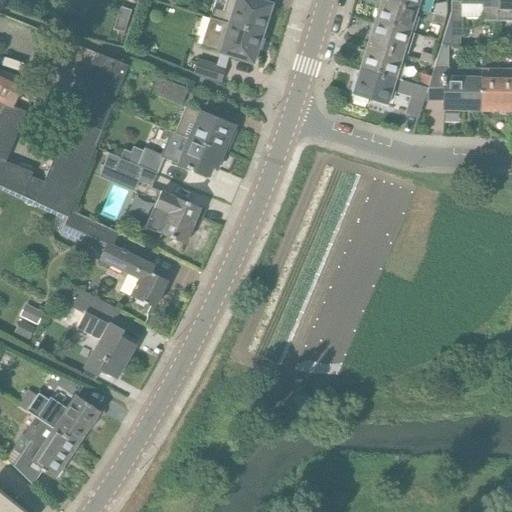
[(209,19),(262,36),(271,6),(253,0),(226,0),(223,12),(213,9),(209,19)]
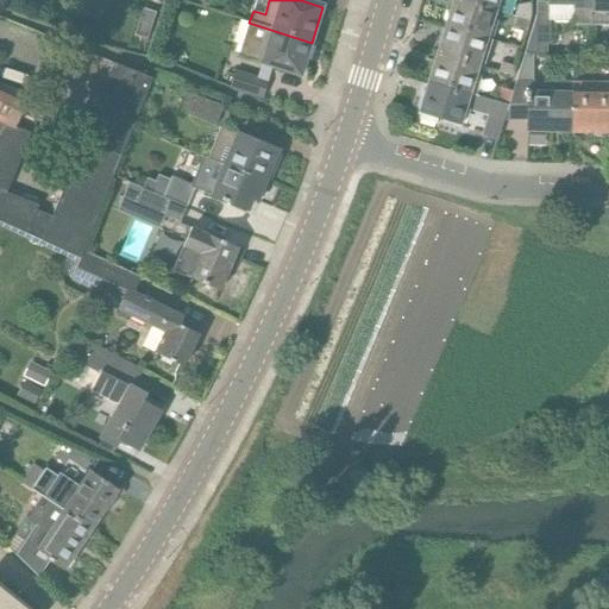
[(453,0),(446,27),(493,42),(498,23),(494,22),(497,13),(459,0),(453,0)]
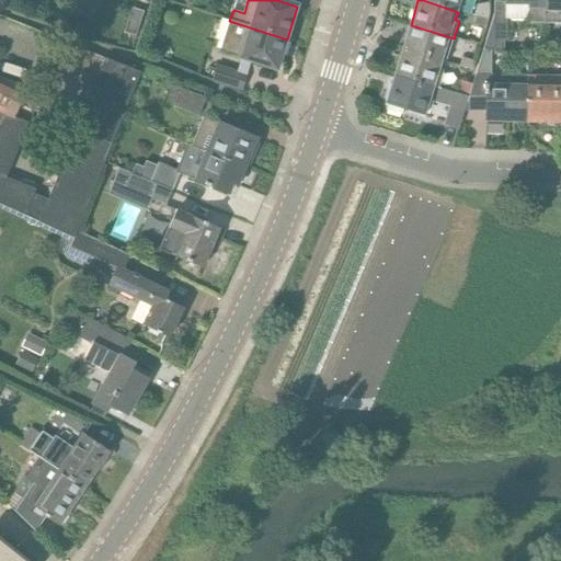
[(423,0),(458,12),(462,13),(466,0),(423,0)]
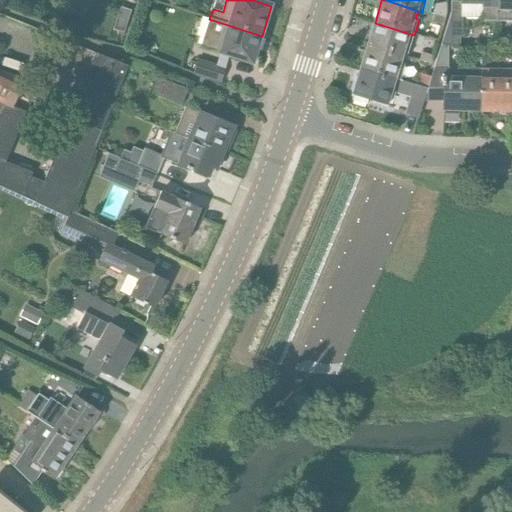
[(482,22),(497,22),(497,0),(460,0),(460,5),(483,6),(482,22)]
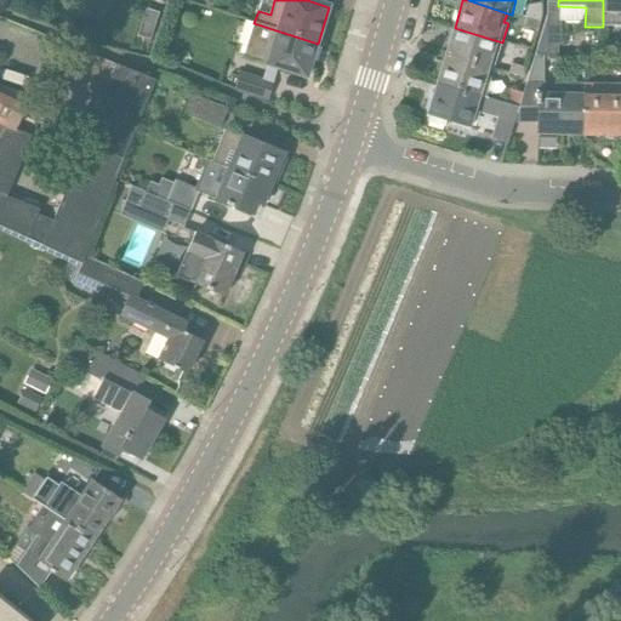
[(620,0),(603,0),(603,27),(603,28),(620,28),(620,0)]
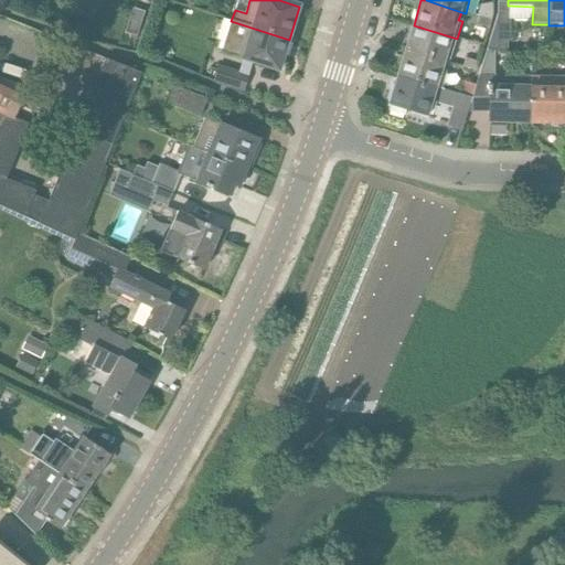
[(488,50),(510,52),(511,16),(498,16),(488,50)]
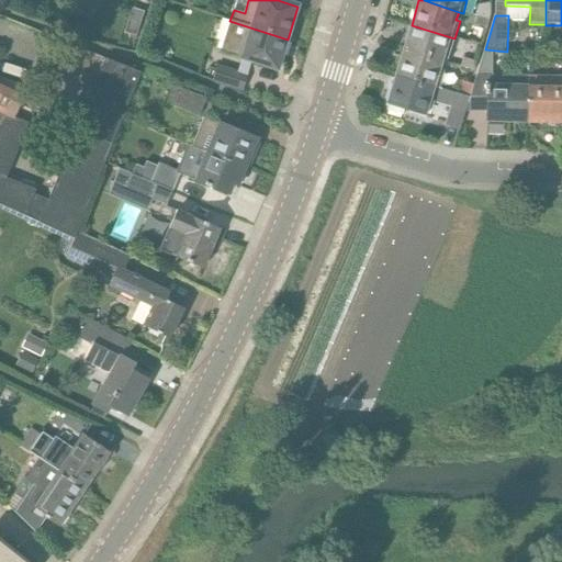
[(474,25),(486,29),(489,21),(476,17),(474,25)]
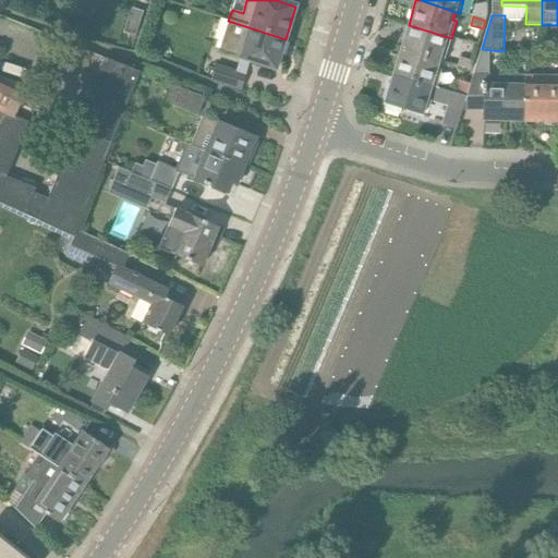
[(286,39),(228,21),(218,52),(276,71),(286,39)]
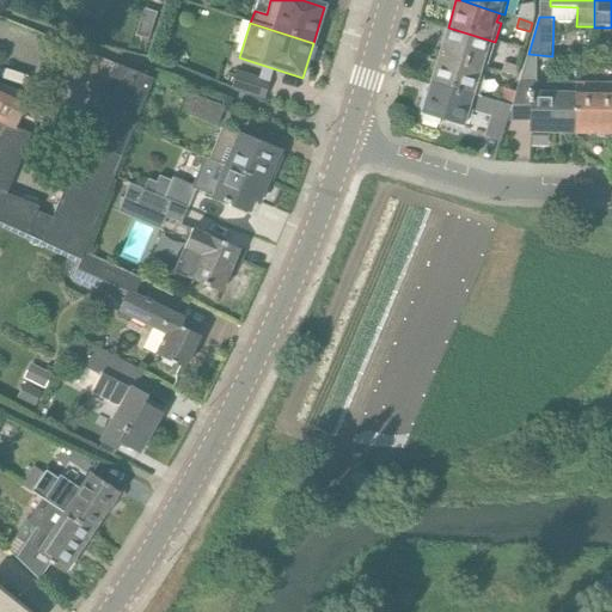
[(440,55),(482,67),(487,68),(495,42),(448,28),(440,55)]
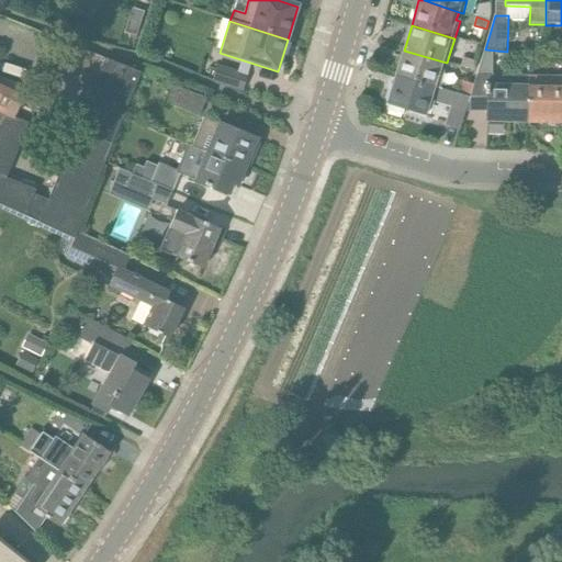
[(395,77),(438,89),(444,71),(440,70),(442,62),(404,51),(395,77)]
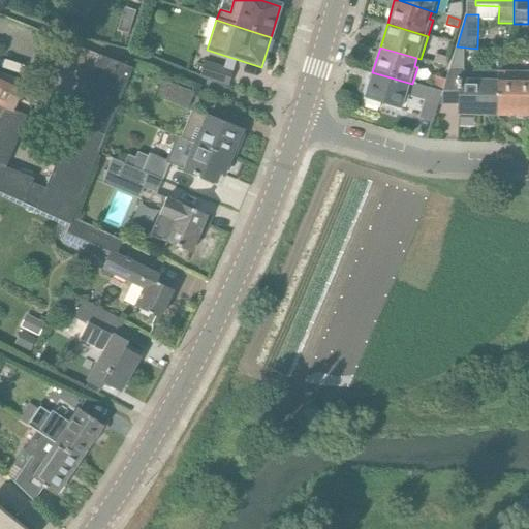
[(433,63),(445,67),(447,59),(436,55),(433,63)]
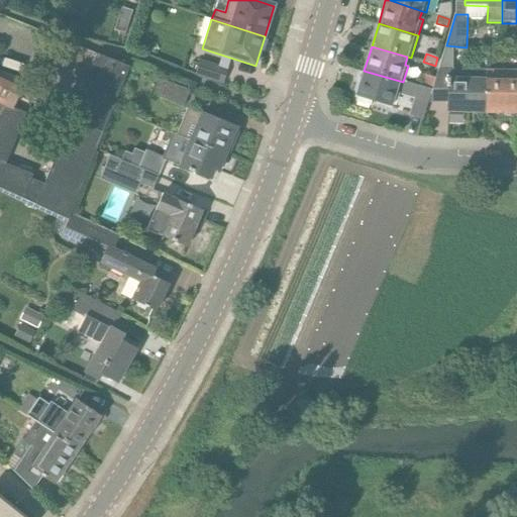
[(0,72),(0,189),(68,221),(71,213),(96,149),(99,143),(129,68),(96,55),(44,184),(31,179),(33,175),(6,165),(26,114),(13,109),(25,83),(0,72)]
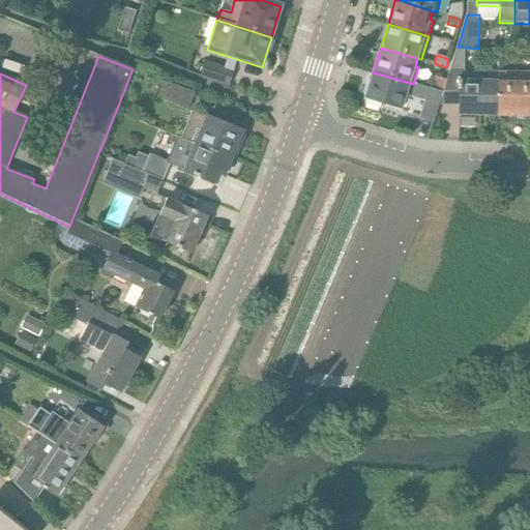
[(237,72),(204,62),(200,77),(233,87),(237,72)]
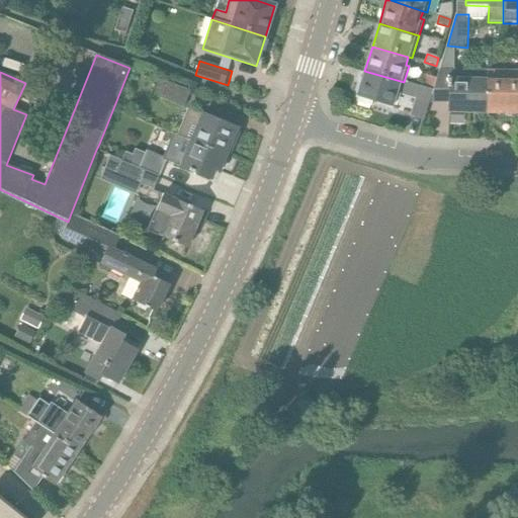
[(465,109),(486,110),(487,78),(487,70),(439,69),(436,79),(432,90),(428,104),(448,103),(448,111),(465,112),(465,109)]
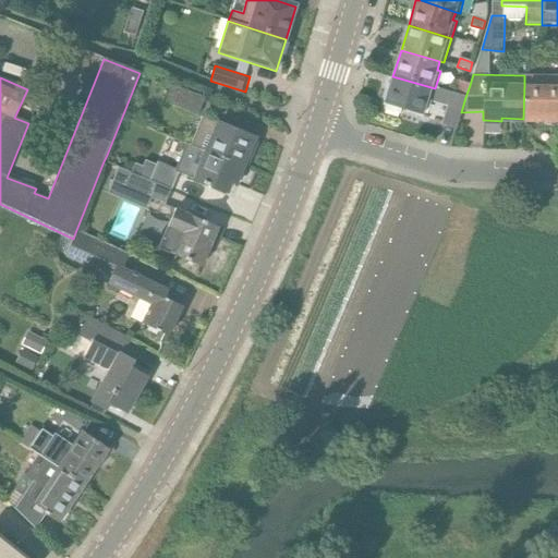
[(557,75),(524,75),(524,84),(523,119),(523,121),(557,121),(557,75)]
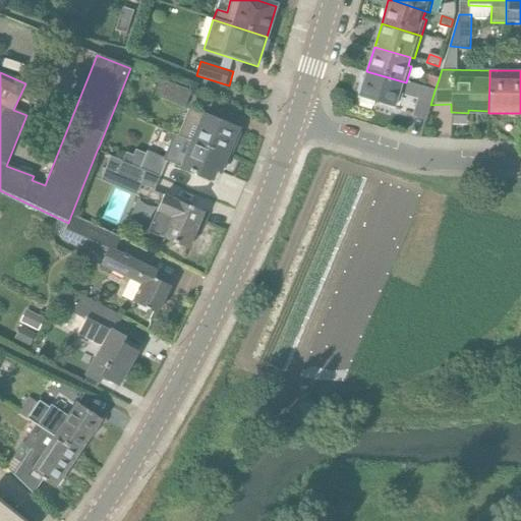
[(406,82),(366,71),(358,99),(360,100),(359,104),(372,108),(374,103),(394,109),(399,95),(405,97),(410,83),(406,82)]
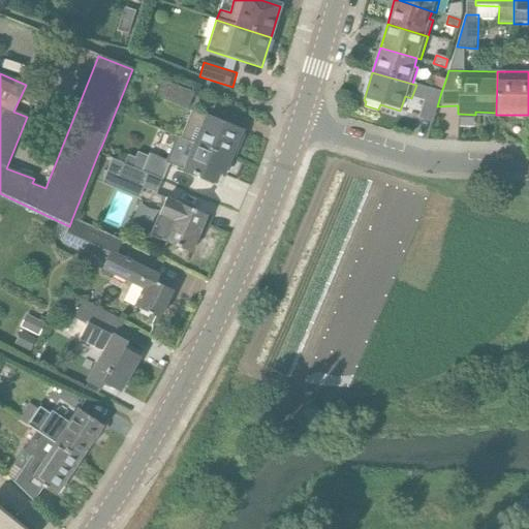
[(428,88),(441,92),(445,81),(431,76),(428,88)]
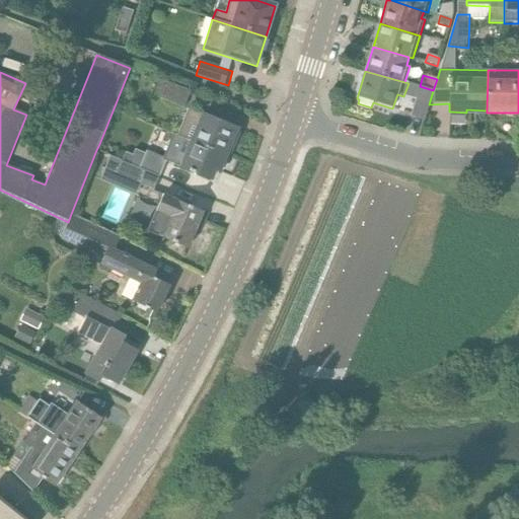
[(154,96),(183,108),(191,92),(160,80),(154,96)]
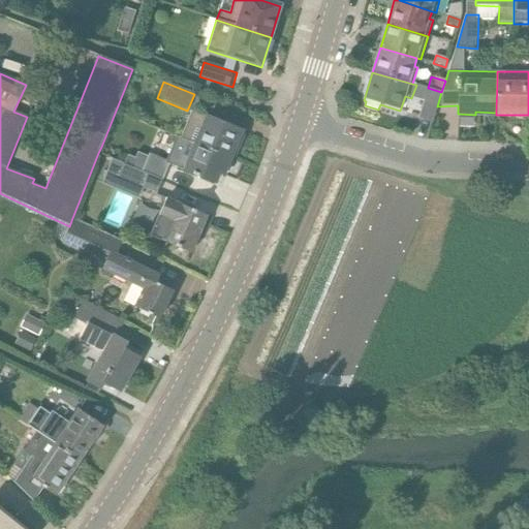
[(441,92),(428,88),(424,102),(418,116),(433,121),(437,106),(441,92)]
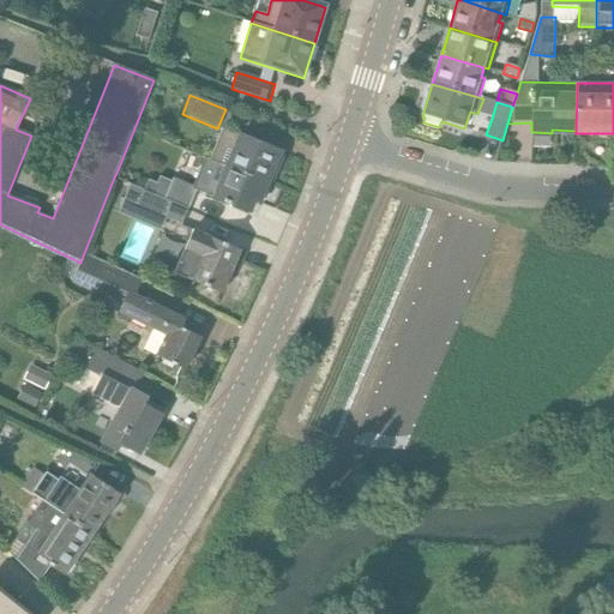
[(223,166),(268,185),(280,154),(238,136),(222,131),(216,144),(209,161),(223,166)]
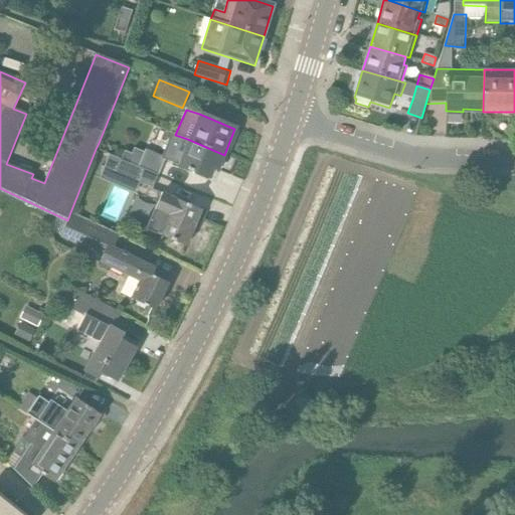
[(224,155),(187,139),(181,154),(177,152),(172,163),(209,179),(213,169),(217,171),(224,155)]
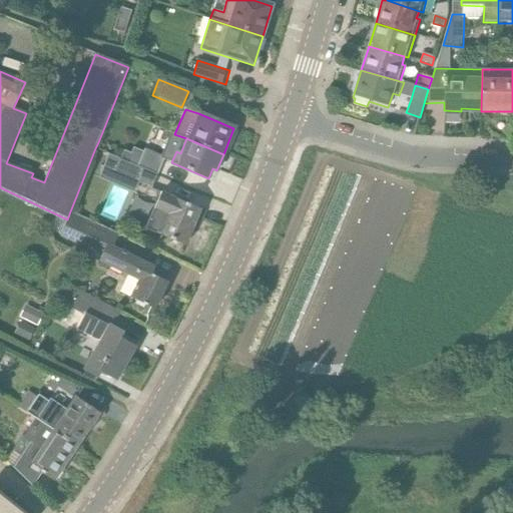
[(137,165),(158,173),(165,158),(144,149),(141,157),(137,165)]
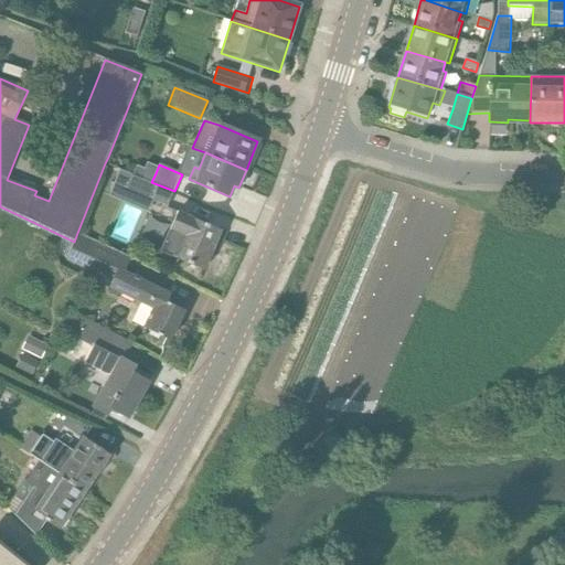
[(151,182),(134,176),(128,190),(168,208),(174,191),(151,182)]
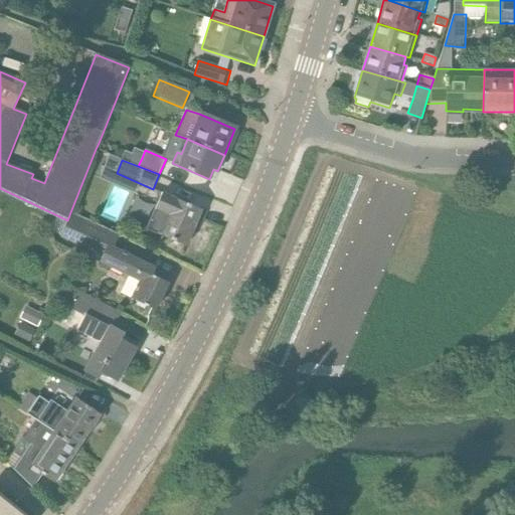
[(162,192),(146,229),(185,246),(201,210),(176,200),(177,199),(162,192)]
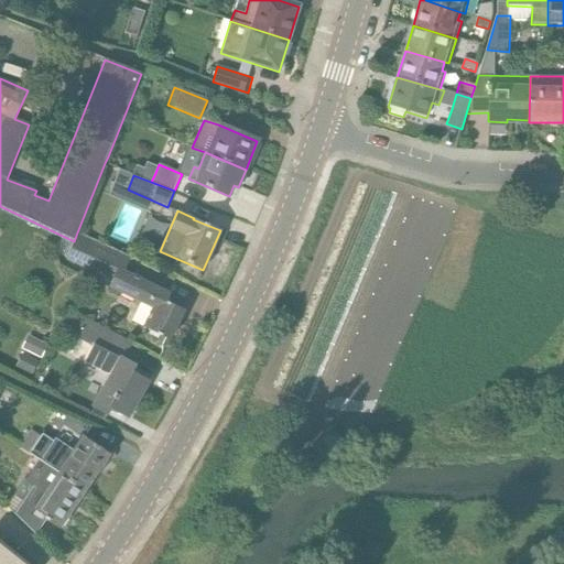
[(139,280),(133,279),(134,277),(129,273),(128,274),(123,272),(131,257),(104,245),(77,232),(74,241),(67,258),(91,269),(112,279),(109,286),(120,292),(119,293),(151,308),(142,327),(169,340),(183,310),(166,303),(170,295),(139,281),(139,280)]
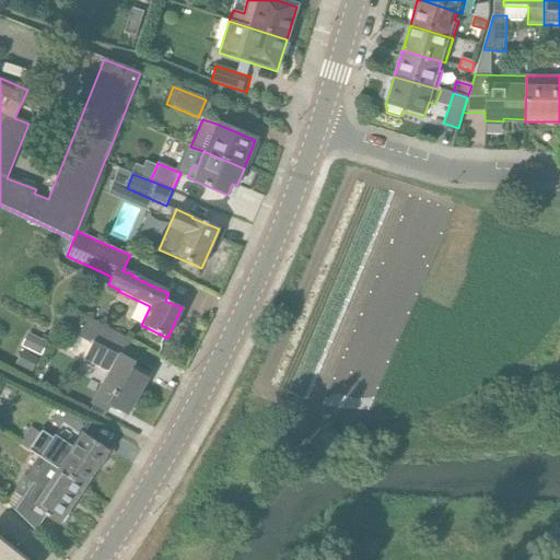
[(129,341),(84,318),(76,336),(90,343),(80,362),(107,375),(98,391),(92,403),(107,411),(112,405),(127,415),(147,380),(130,370),(133,363),(123,358),(129,341)]
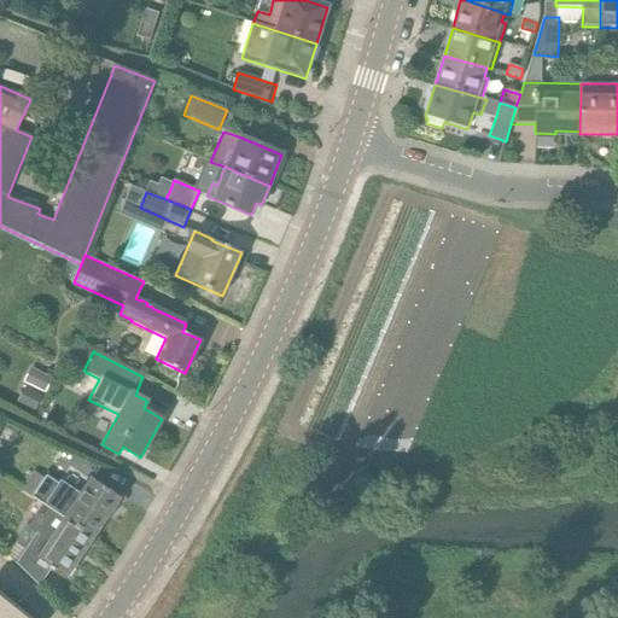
[(21,491),(92,538),(120,497),(91,478),(79,496),(47,474),(45,478),(34,471),(21,491)]
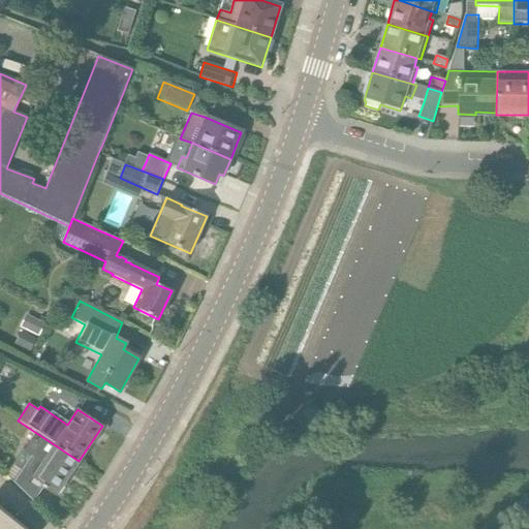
[(56,495),(79,461),(18,421),(13,427),(32,439),(24,450),(32,456),(22,471),(56,495)]
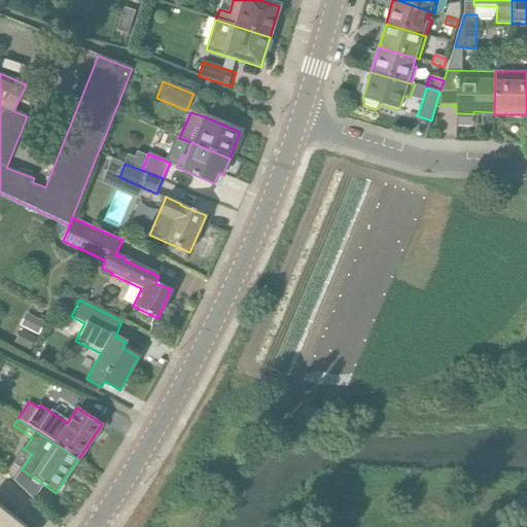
[(0,526),(25,526),(0,506),(0,526)]
